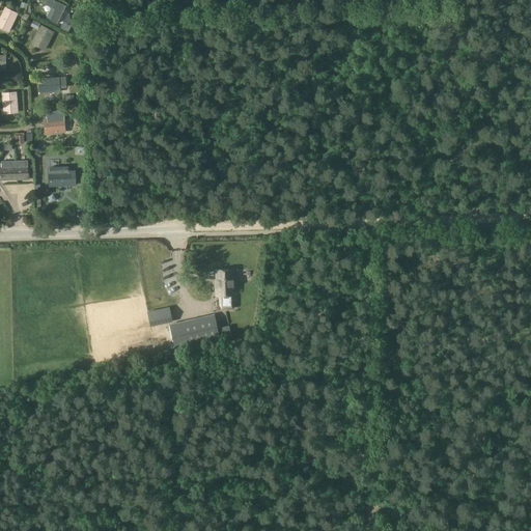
[(65,7),(50,0),(47,0),(45,5),(55,10),(50,21),(57,24),(65,7)]
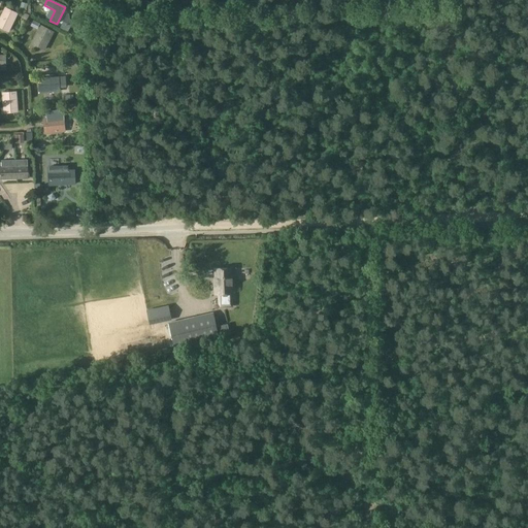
[(6,8),(0,22),(0,27),(9,32),(19,14),(6,8)]
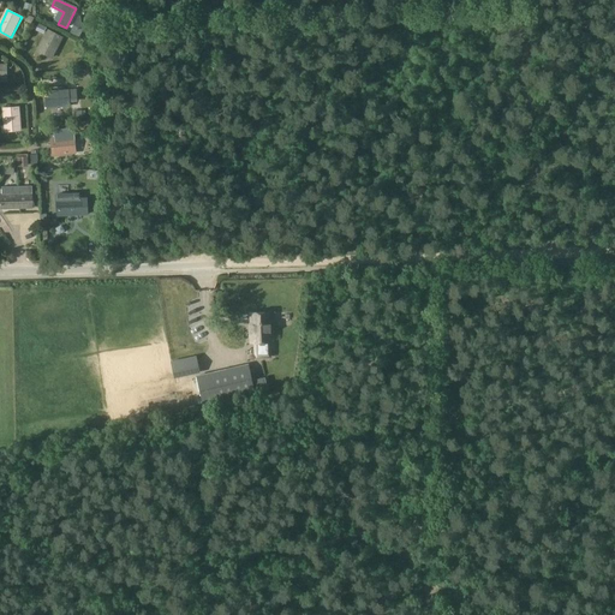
[(78,15),(70,34),(79,39),(82,31),(81,16),(78,15)]
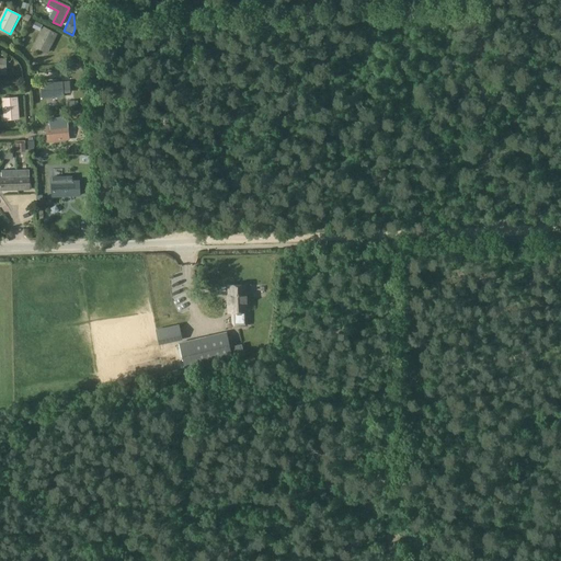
[(35,22),(33,29),(39,32),(43,25),(35,22)]
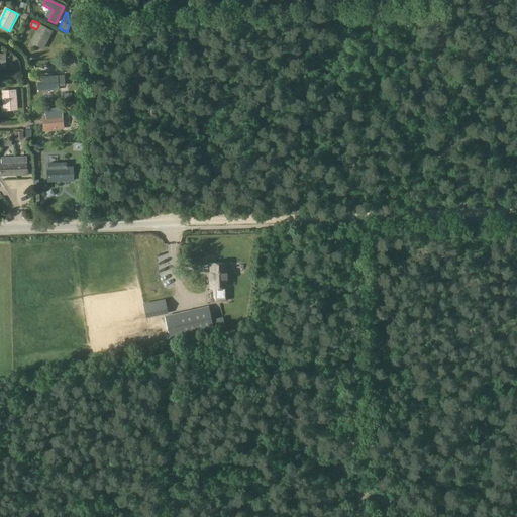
[(41,26),(33,43),(44,49),(54,32),(41,26)]
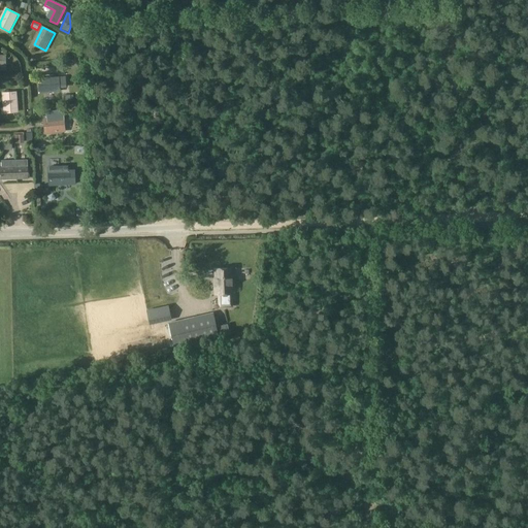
[(41,93),(67,92),(66,78),(40,80),(41,93)]
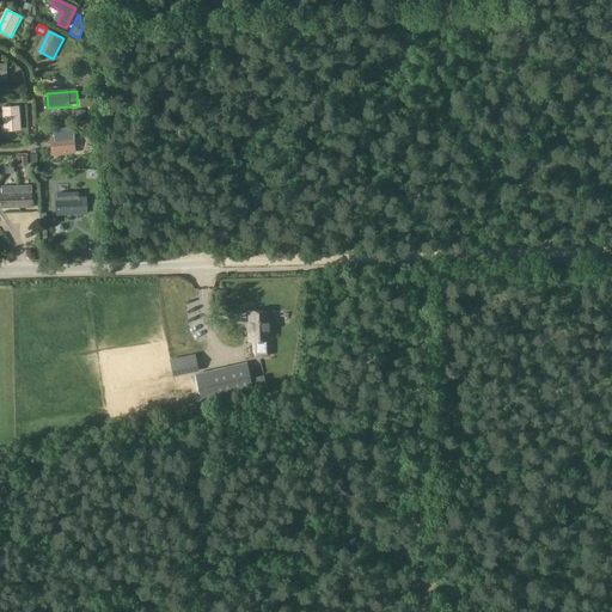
[(23,130),(22,108),(6,109),(7,132),(23,130)]
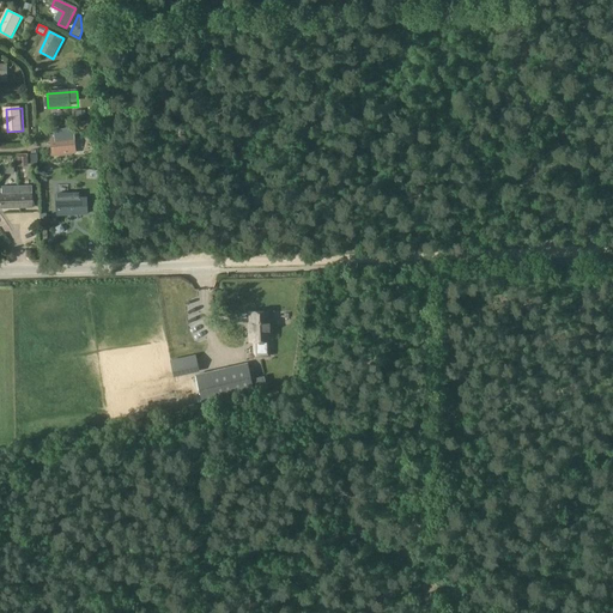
[(77,122),(78,131),(97,128),(96,120),(77,122)]
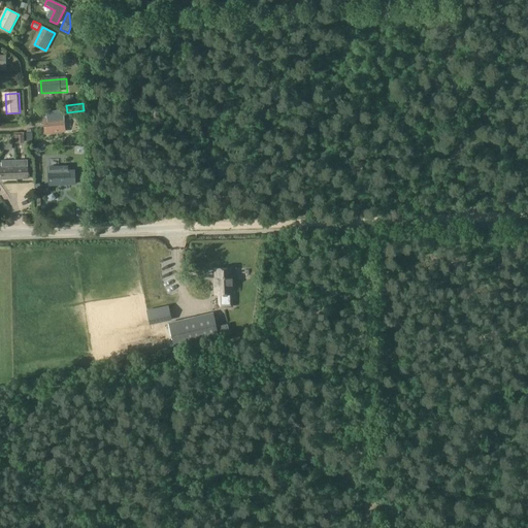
[(46,112),(46,121),(43,121),(44,132),(65,130),(63,111),(46,112)]
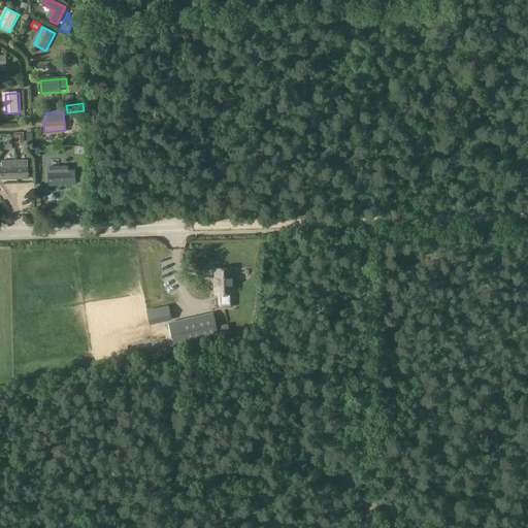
[(24,135),(14,136),(15,143),(24,143),(24,135)]
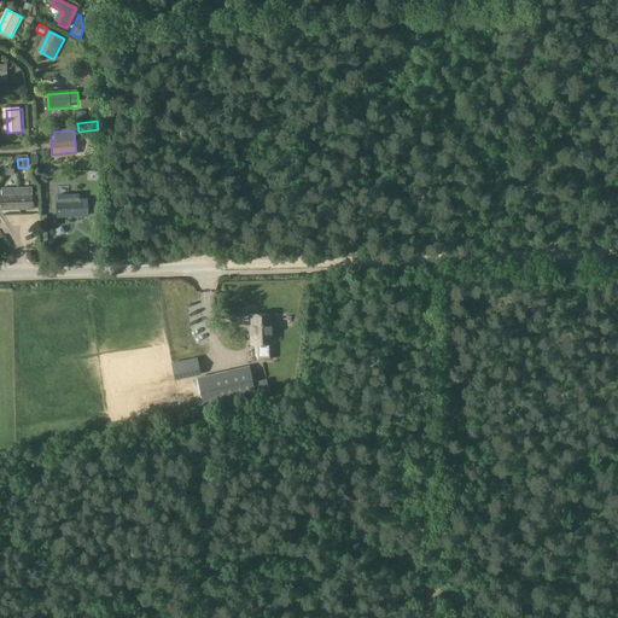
[(31,187),(16,188),(17,197),(17,209),(30,209),(33,209),(31,197),(31,187)]
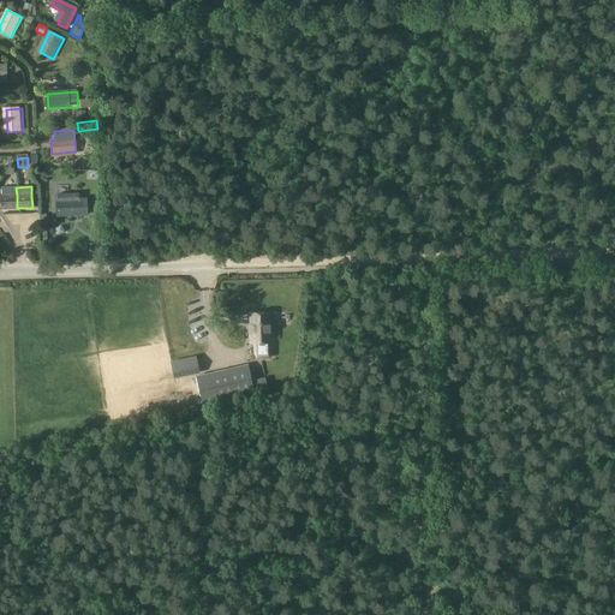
[(1,197),(0,196),(0,208),(17,208),(17,196),(16,187),(1,187),(1,197)]
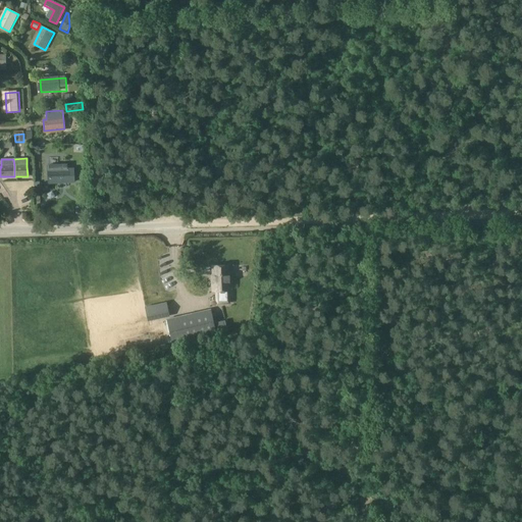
[(49,165),(49,171),(49,184),(73,184),(73,171),(65,171),(65,165),(49,165)]
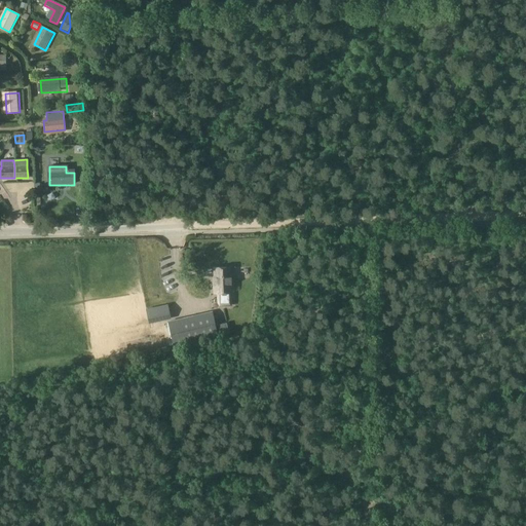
[(90,192),(82,193),(83,201),(90,200),(90,192)]
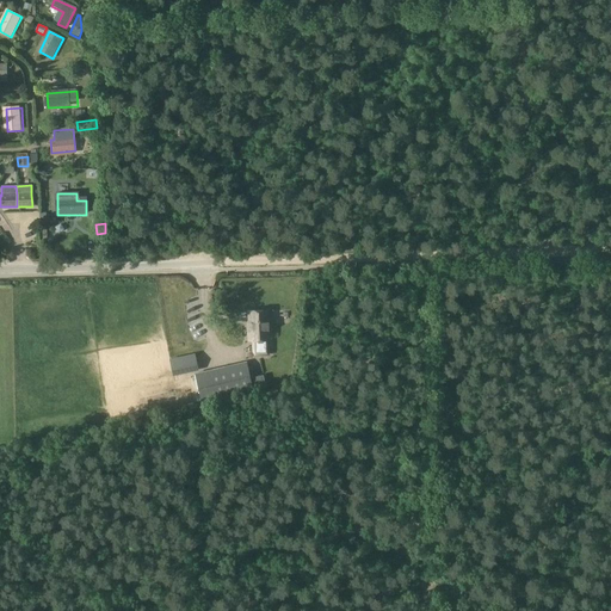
[(267,312),(247,312),(248,322),(247,322),(247,341),(269,340),(267,312)]
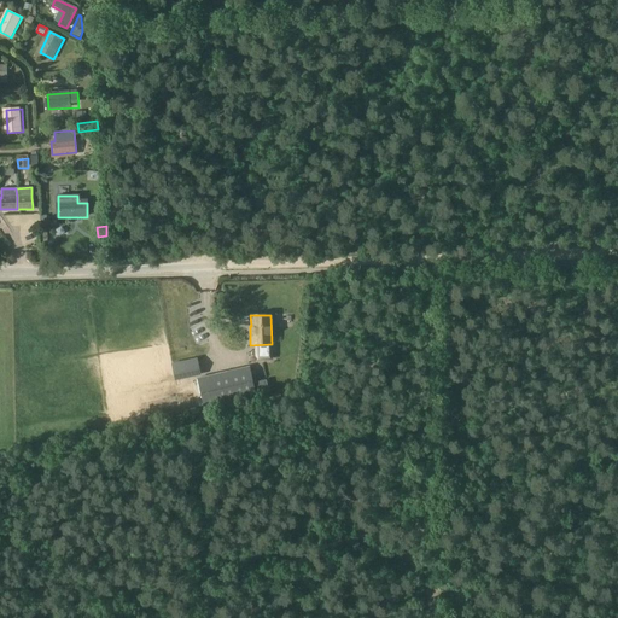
[(194,362),(172,367),(175,382),(197,375),(194,362)]
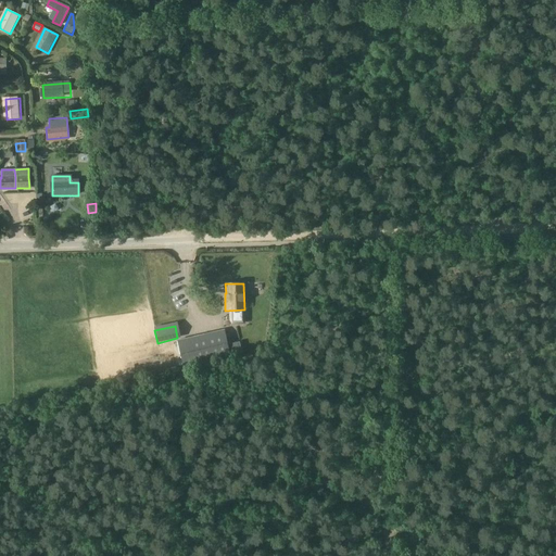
[(184,367),(235,355),(229,329),(177,340),(184,367)]
